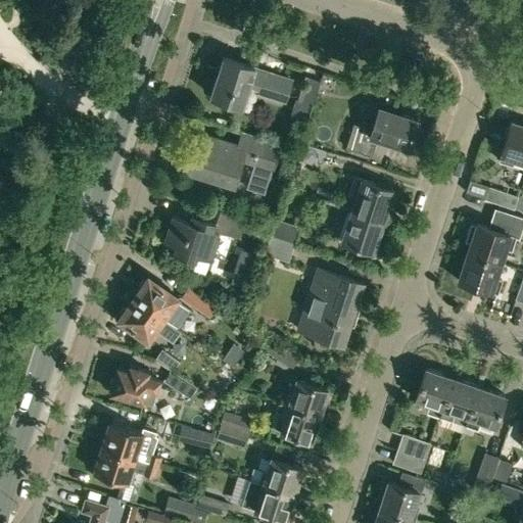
[(253,107),(258,91),(284,99),(291,79),(253,66),(254,65),(223,55),(210,95),(253,107)]
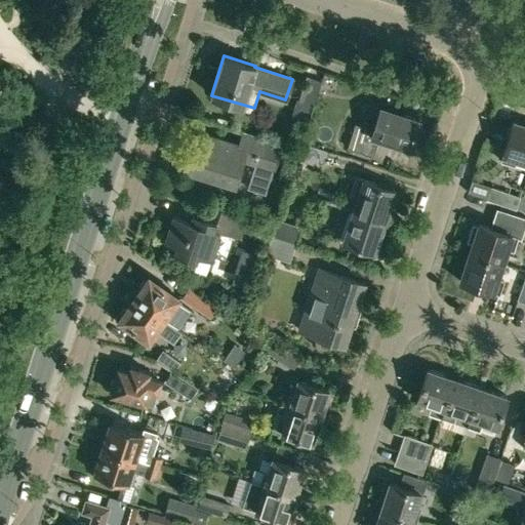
[(379,107),(372,129),(355,123),(347,148),(372,156),(378,138),(409,149),(418,119),(379,107)]
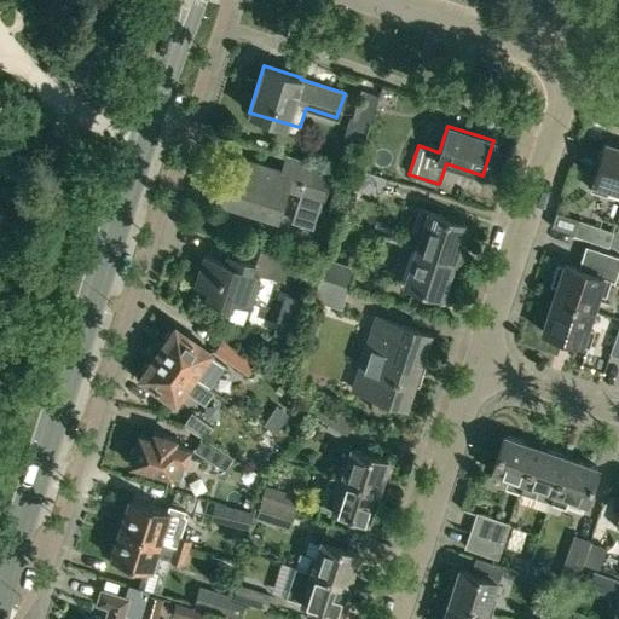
[(607,195),(609,187),(618,190),(618,148),(605,143),(589,190),(607,195)]
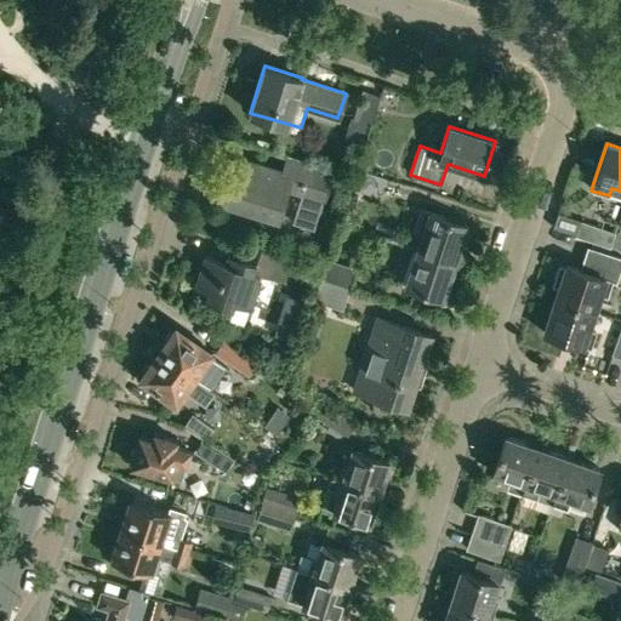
[(332,171),(288,158),(283,174),(234,159),(222,200),(277,216),(285,189),(301,194),(292,223),(314,229),(332,171)]
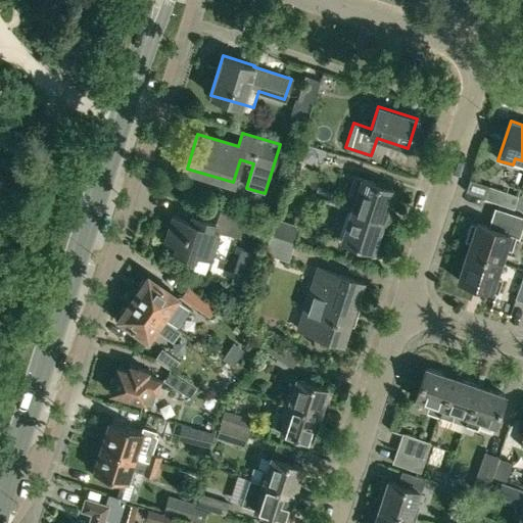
[(320,165),(324,150),(325,149),(300,141),(295,157),(320,165)]
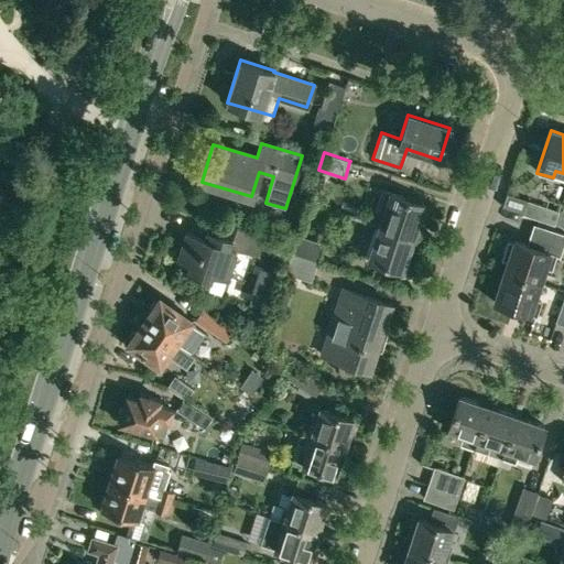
[(375,210),(383,214),(379,225),(413,236),(423,204),(390,193),(390,194),(381,191),(375,210)]
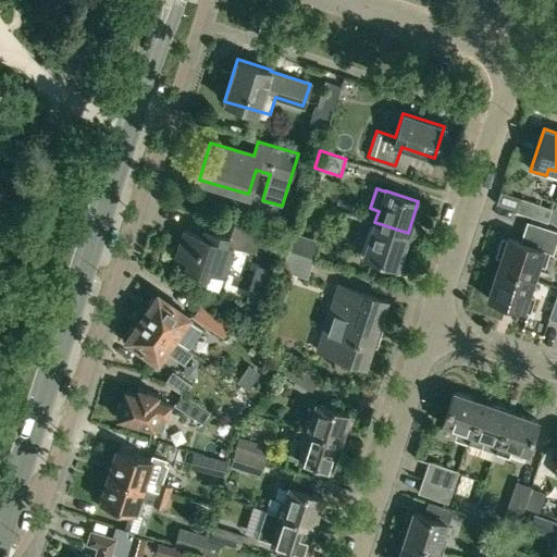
[(500,190),(495,205),(517,211),(520,199),(521,198),(500,190)]
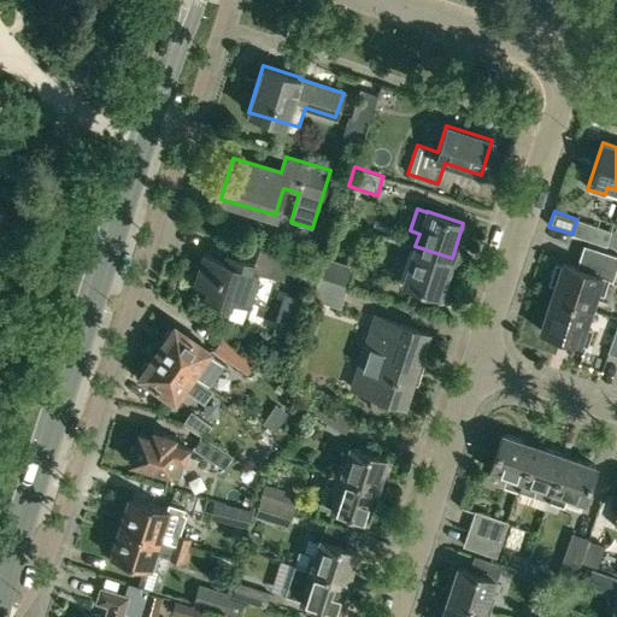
[(577,219),(576,221),(573,234),(606,246),(611,230),(577,219)]
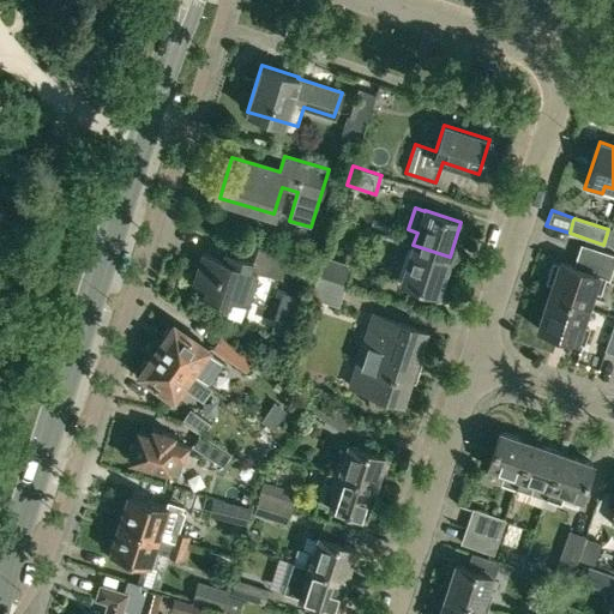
[(247,302),(257,272),(281,280),(288,254),(245,242),(241,256),(232,252),(229,260),(202,252),(192,283),(205,287),(203,294),(228,302),(230,296),(247,302)]
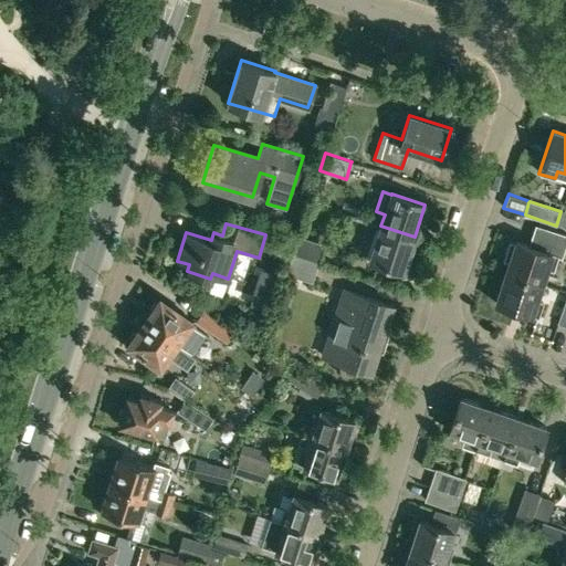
[(542,283),(546,269),(553,271),(557,257),(562,259),(565,243),(565,234),(535,224),(528,245),(516,241),(515,242),(510,240),(503,260),(509,262),(505,272),(542,283)]
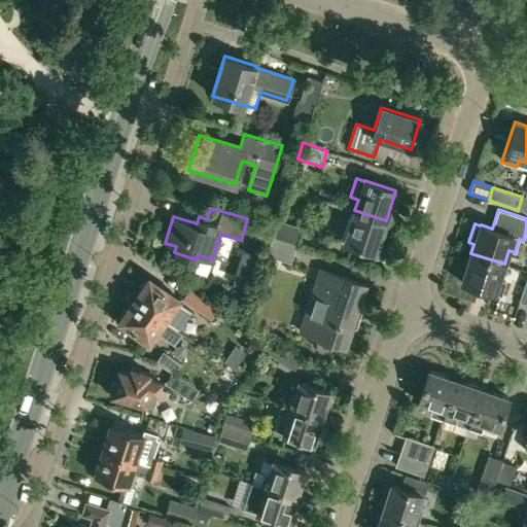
[(376,252),(386,220),(354,210),(344,242),(376,252)]
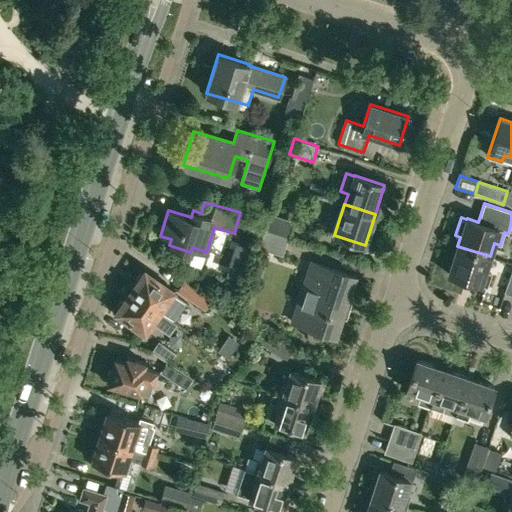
[(293,221),(270,213),(265,229),(288,236),(293,221)]
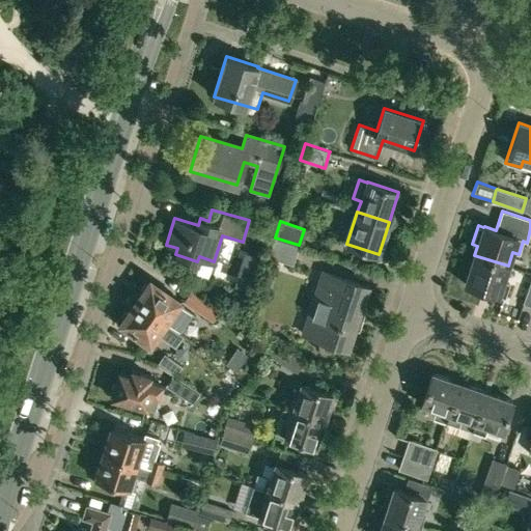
[(292,264),(299,246),(299,245),(275,238),(268,257),(292,264)]
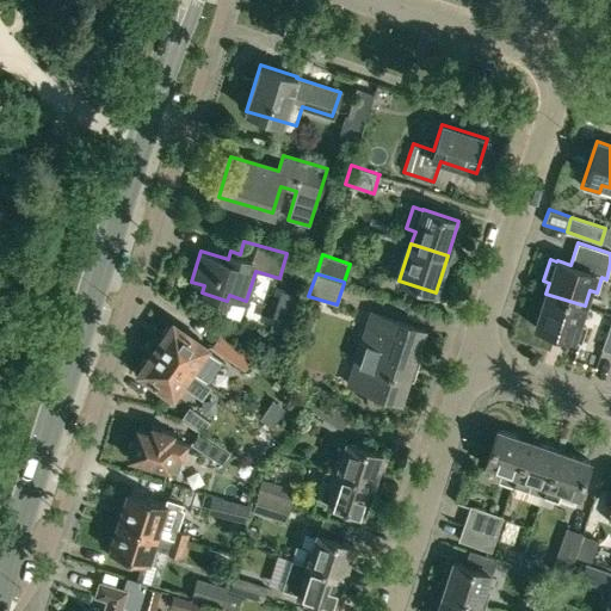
[(586,326),(579,322),(585,306),(545,294),(535,327),(573,339),(581,341),(586,326)]
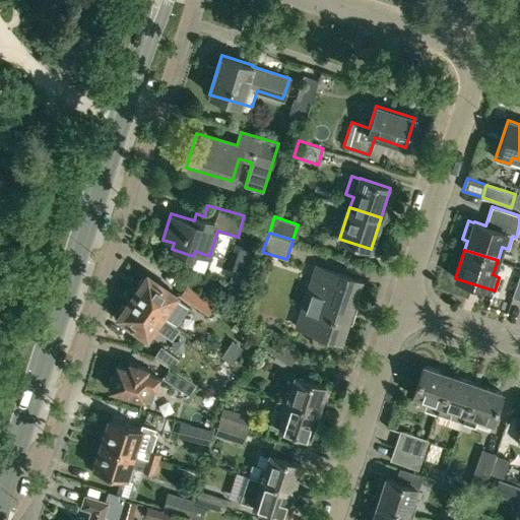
[(361,280),(316,265),(296,326),(340,340),(361,280)]
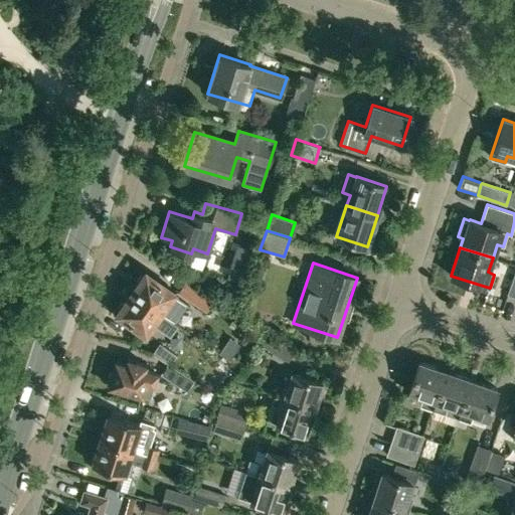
[(187,303),(173,294),(175,292),(145,271),(131,292),(177,326),(178,325),(174,322),(187,303)]
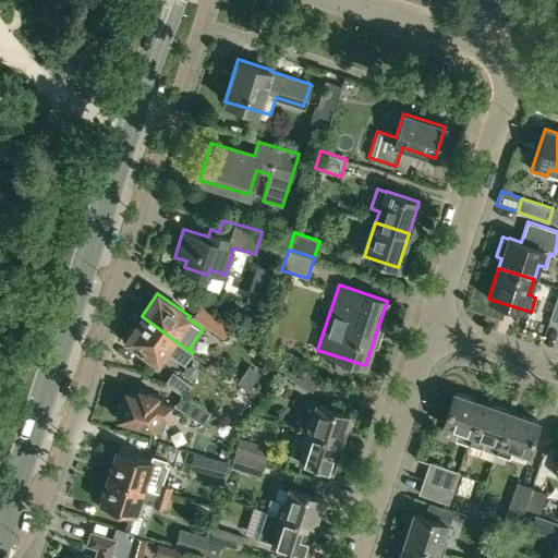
[(223,337),(232,323),(201,303),(192,317),(223,337)]
